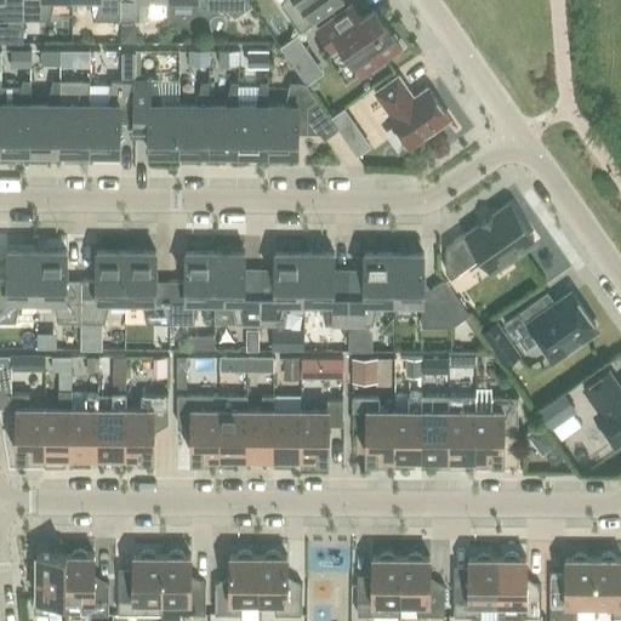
[(0,0),(0,18),(5,20),(23,20),(22,0),(0,0)]
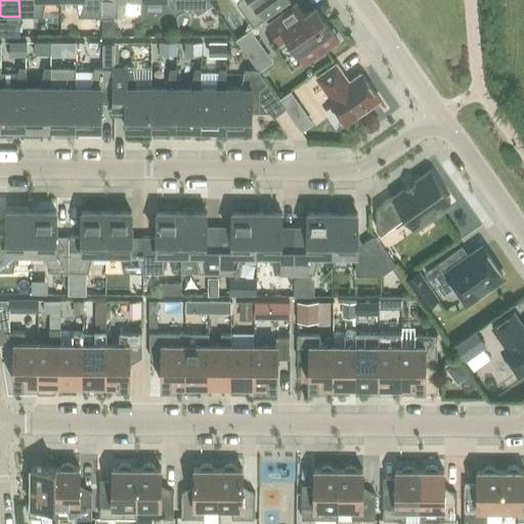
[(18,0),(19,16),(41,16),(44,0),(18,0)]
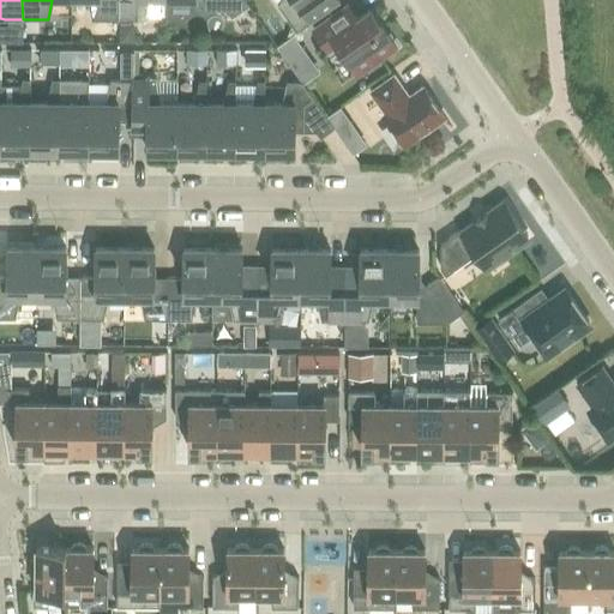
[(86,0),(91,19),(118,19),(118,0),(86,0)]
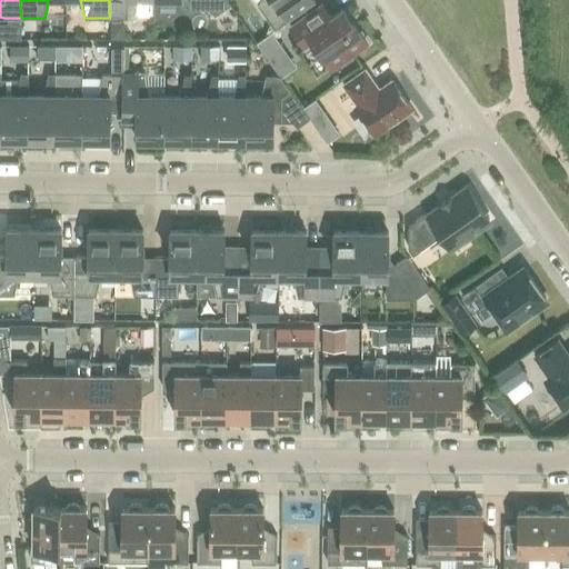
[(109,0),(109,18),(133,18),(137,0),(109,0)]
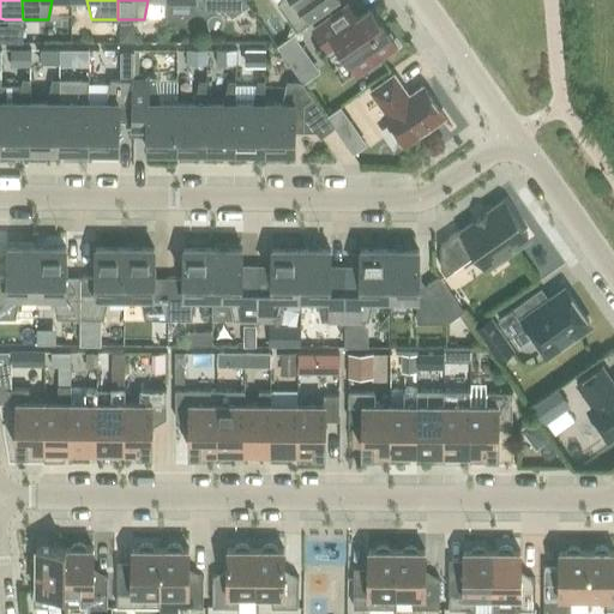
[(166,0),(167,19),(185,19),(197,11),(204,11),(205,8),(226,8),(230,16),(247,5),(244,0),(166,0)]
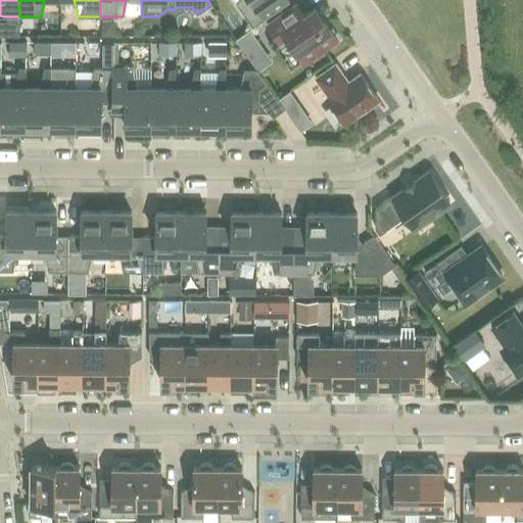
[(238,0),(236,3),(252,27),(283,5),(279,0),(238,0)]
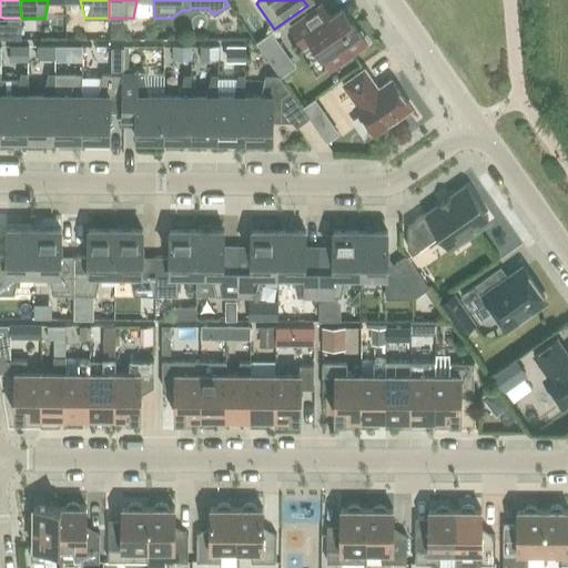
[(330,17),(321,4),(288,27),(303,47),(311,40),(331,68),(365,44),(341,9),(330,17)]
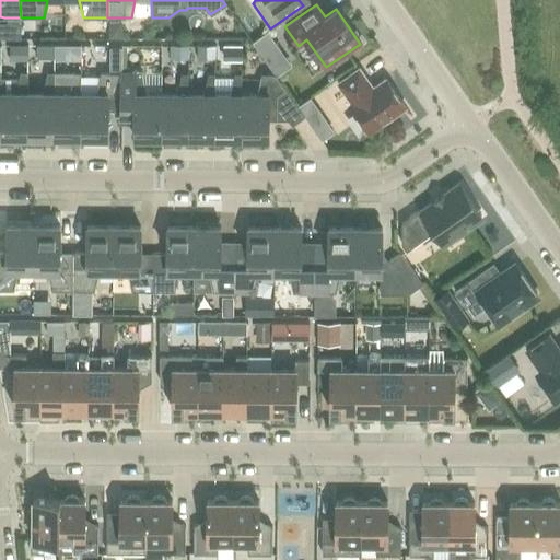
[(4,18),(4,38),(21,38),(21,18),(4,18)]
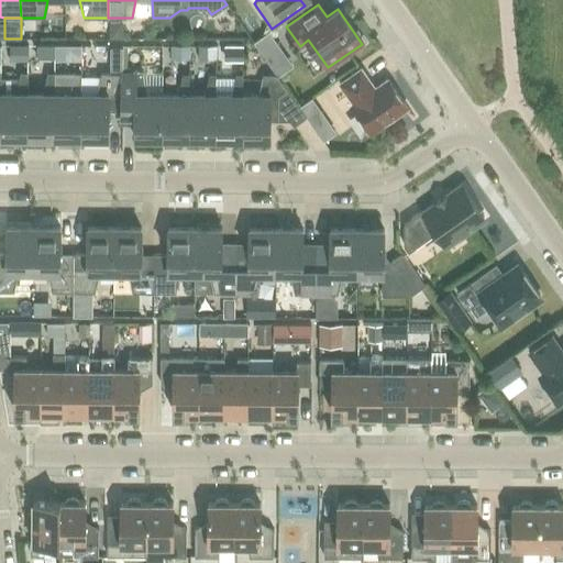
[(109,22),(109,37),(122,37),(122,22),(109,22)]
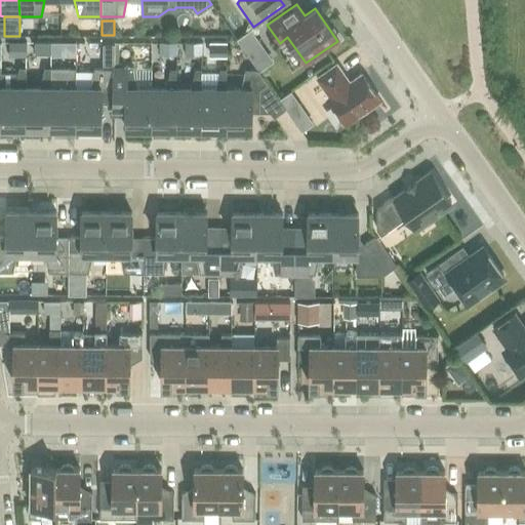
[(237,39),(245,51),(259,42),(250,30),(237,39)]
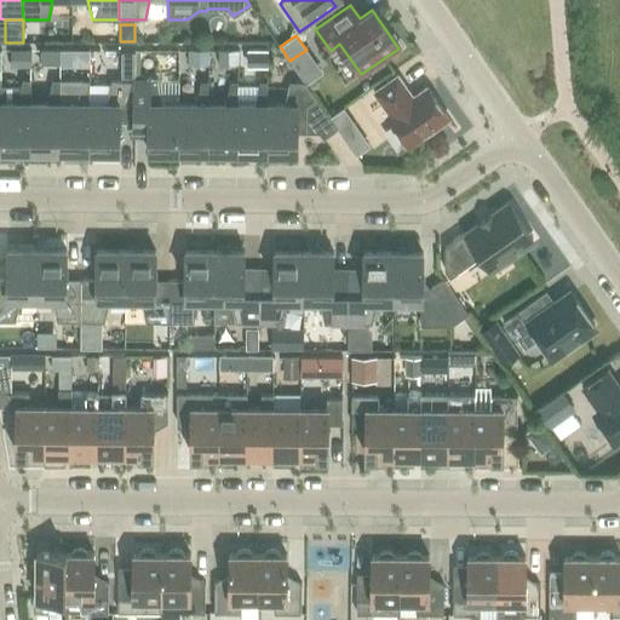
[(29,67),(29,50),(9,50),(9,67),(29,67)]
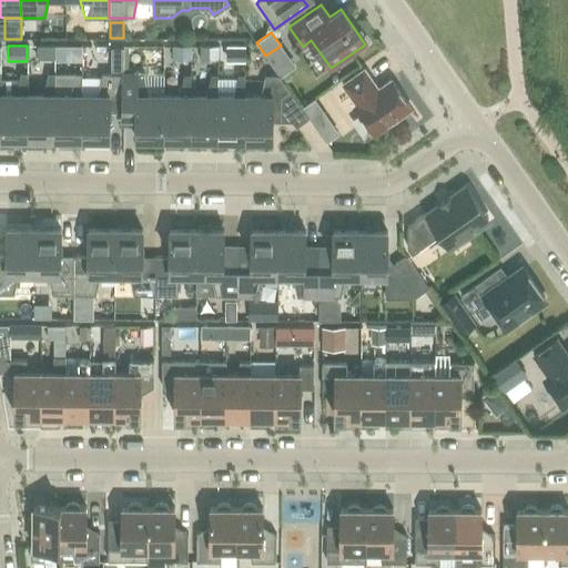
[(37,46),(37,58),(54,59),(54,46),(37,46)]
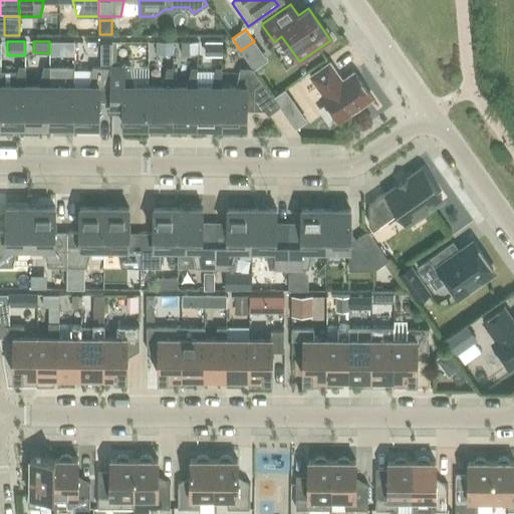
[(58,41),(58,53),(74,53),(74,41),(58,41)]
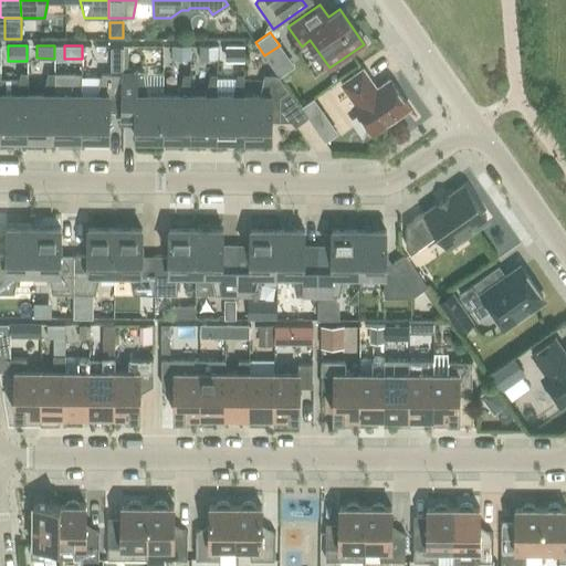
[(173,45),(171,60),(190,60),(190,45),(173,45)]
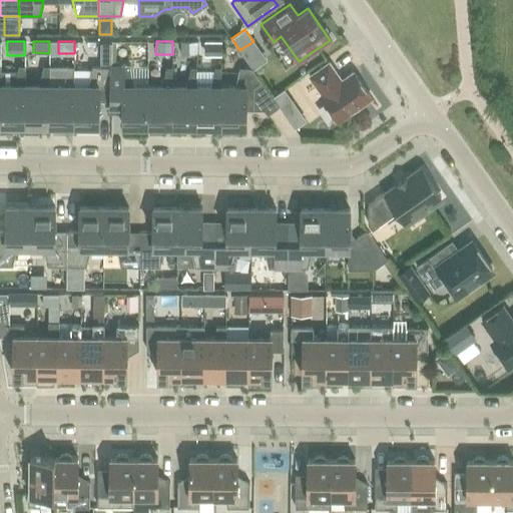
[(180,42),(180,54),(196,54),(196,42),(180,42)]
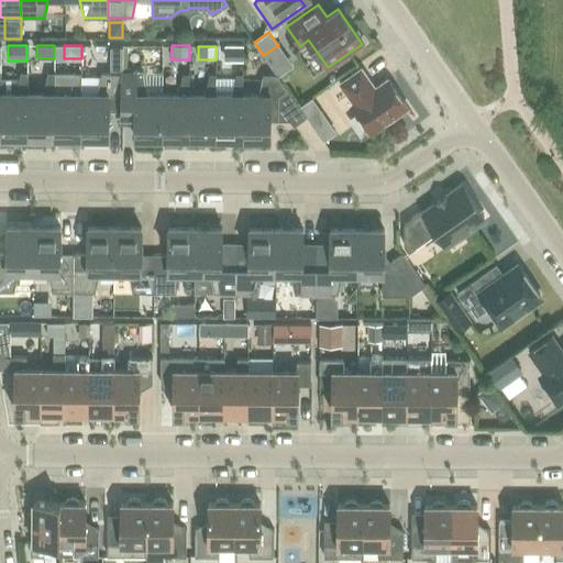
[(243,46),(224,46),(224,59),(243,59),(243,46)]
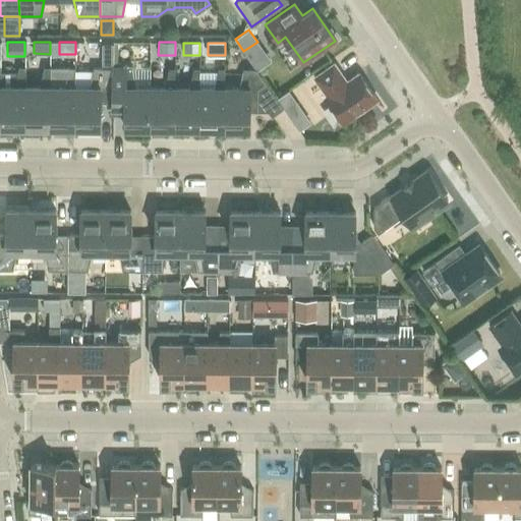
[(334,63),(313,77),(327,96),(325,97),(344,123),(377,100),(358,73),(346,81),(334,63)]
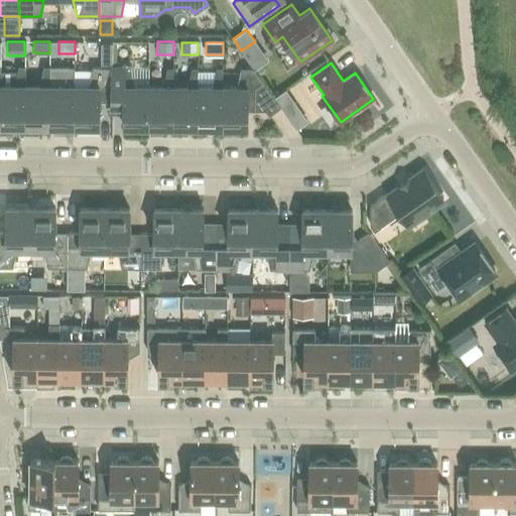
[(0,85),(0,125),(24,126),(24,86),(25,67),(18,67),(14,85),(0,85)]
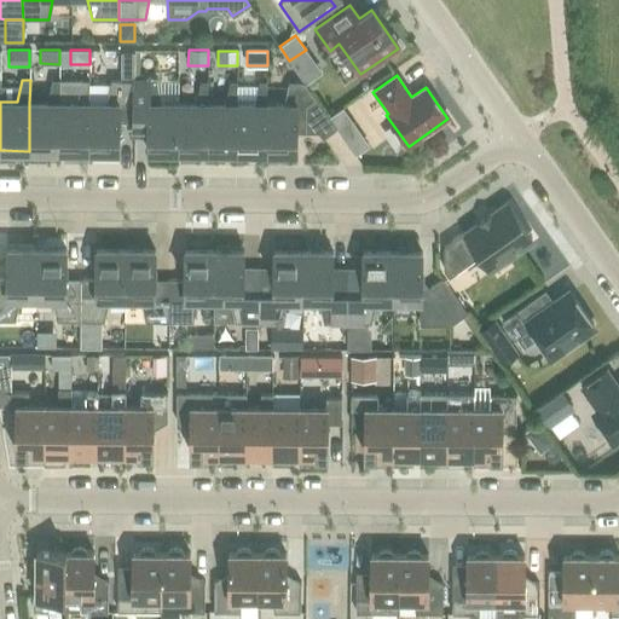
[(46,103),(29,103),(29,151),(58,151),(59,103),(59,80),(52,80),(46,103)]
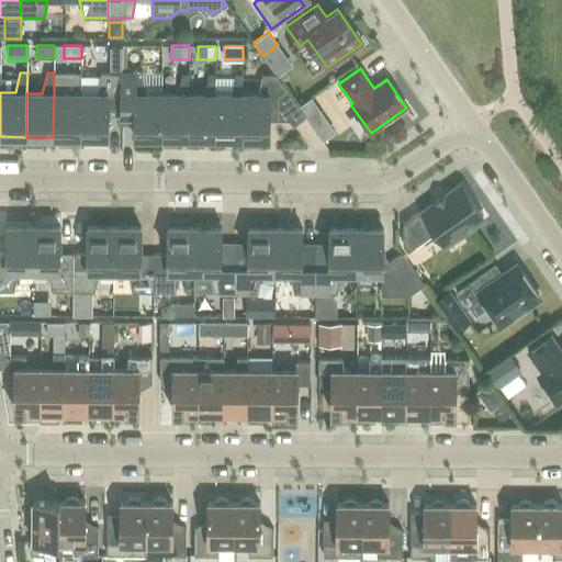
[(69,93),(54,93),(53,137),(80,137),(80,93),(80,72),(74,72),(69,93)]
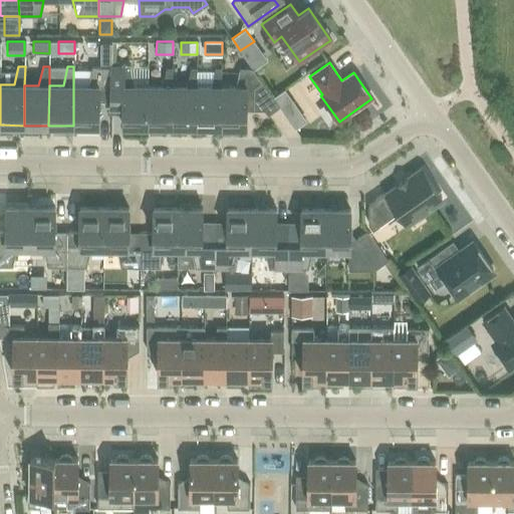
[(87,85),(73,85),(73,125),(98,125),(98,100),(109,100),(110,100),(110,66),(91,66),(87,85)]
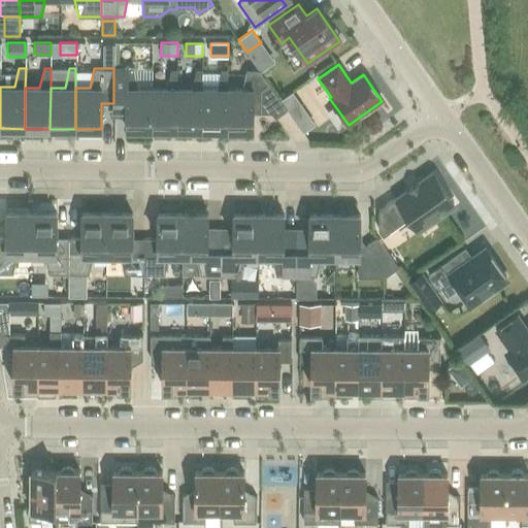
[(113,103),(112,103),(112,114),(126,114),(126,129),(152,129),(152,88),(137,88),(133,68),(113,68),(113,103)]
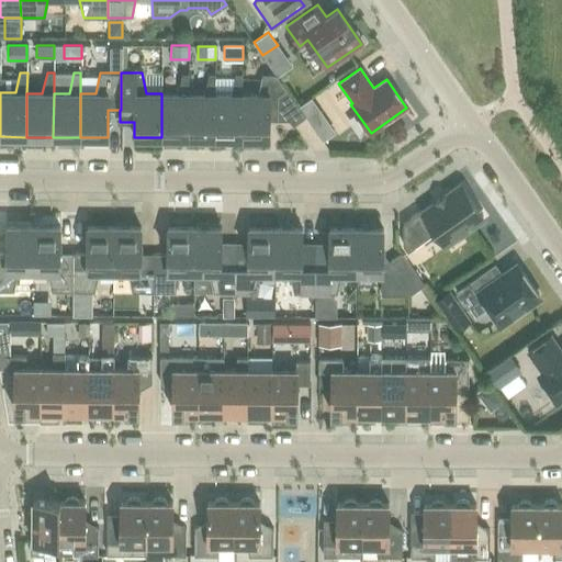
[(161,93),(161,137),(188,138),(188,94),(189,74),(181,74),(177,93),(161,93)]
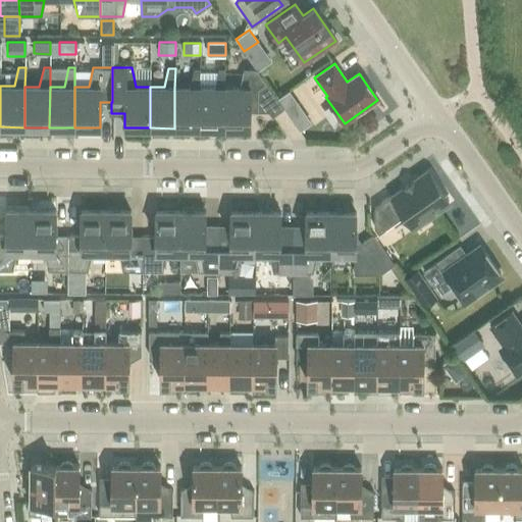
[(174,88),(174,128),(200,128),(200,88),(200,68),(194,68),(189,88),(174,88)]
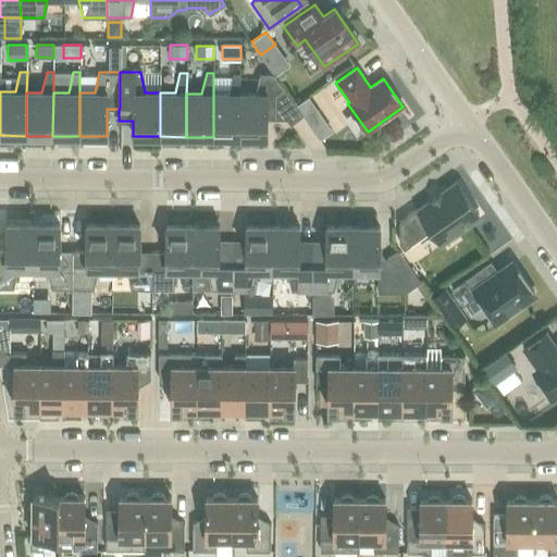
[(213,94),(213,137),(239,137),(239,94),(239,73),(233,73),(229,94),(213,94)]
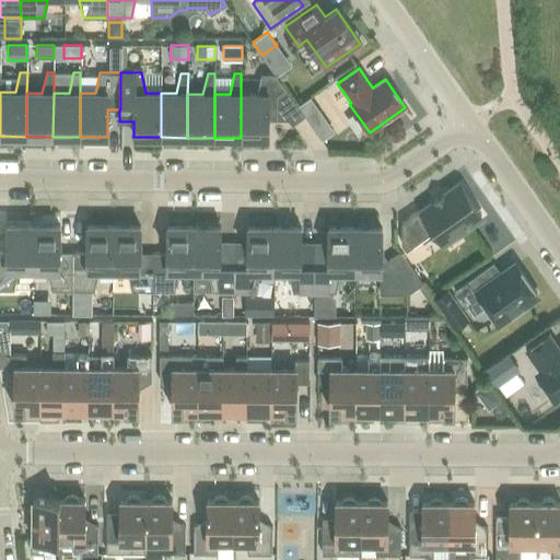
[(256,94),(241,94),(241,138),(268,138),(268,111),(282,112),(292,125),(304,116),(298,106),(275,73),(260,73),(256,94)]
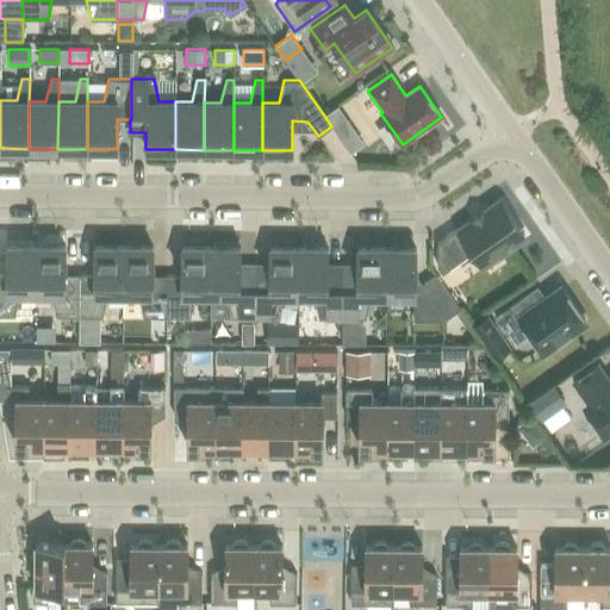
[(337,106),(324,116),(331,126),(336,132),(349,123),(337,106)]
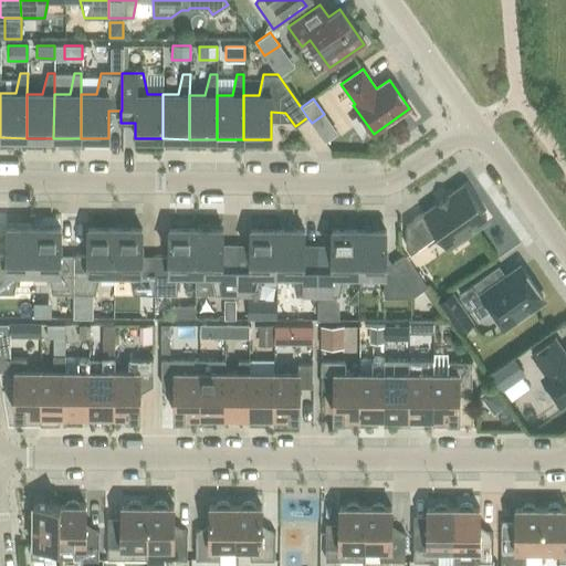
[(451,198),(449,196),(437,203),(439,207),(426,216),(423,212),(405,224),(406,247),(410,253),(438,233),(446,244),(485,217),(465,188),(451,198)]
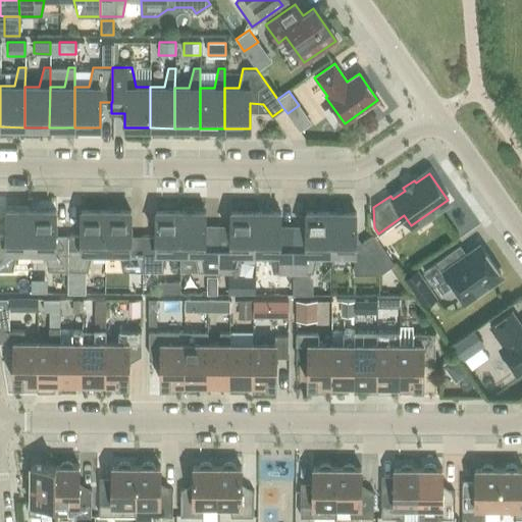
[(30,252),(31,210),(5,210),(5,235),(0,235),(0,270),(12,270),(16,251),(30,252)]
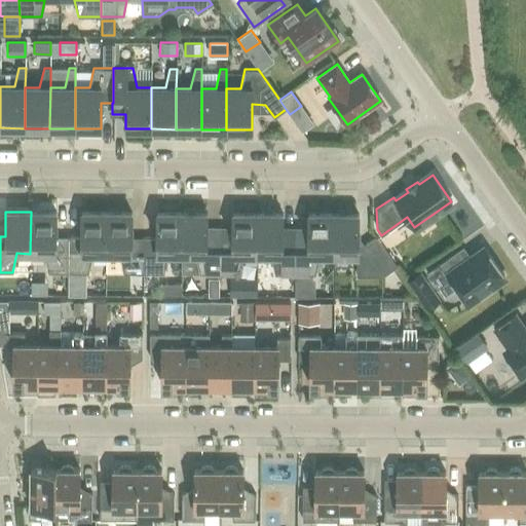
[(31,212),(30,254),(44,254),(48,272),(68,273),(68,237),(55,237),(55,213),(31,212)]
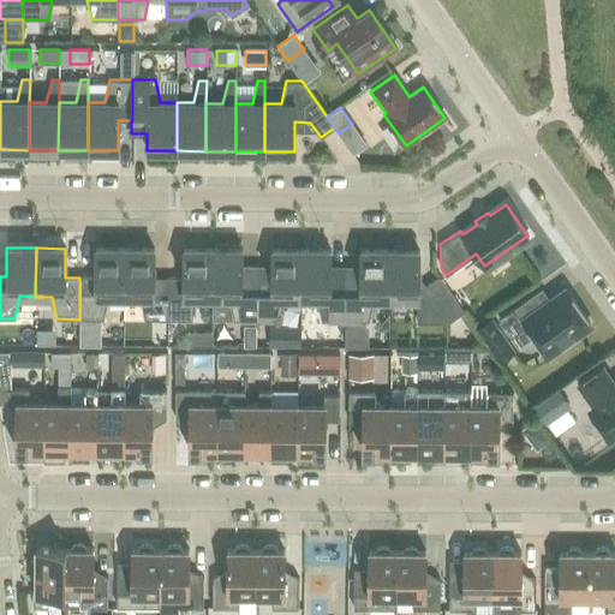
[(79,278),(79,320),(100,320),(103,320),(108,297),(124,297),(124,249),(95,249),(95,278),(79,278)]
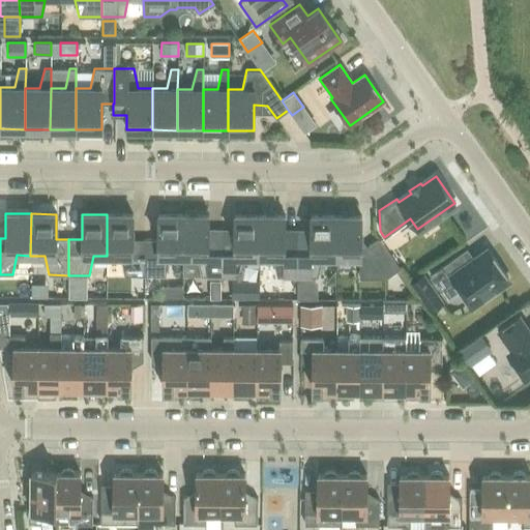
[(107,214),(107,256),(120,256),(124,275),(145,275),(145,239),(131,239),(133,214),(107,214)]
